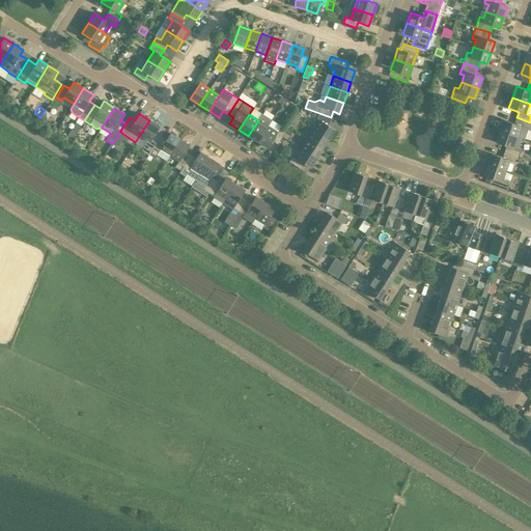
[(258,120),(248,136),(258,142),(268,126),(269,127),(272,120),(262,114),(259,120),(258,120)]
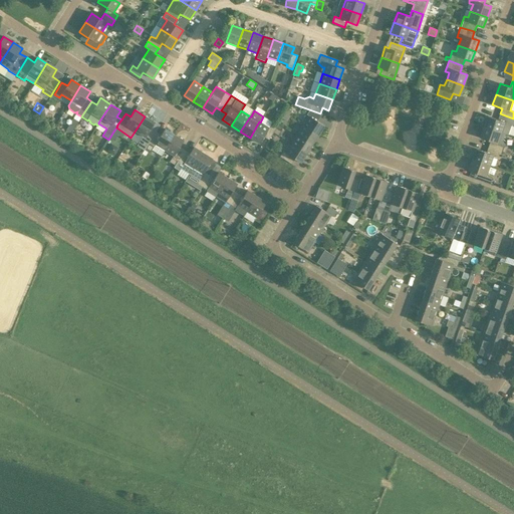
[(498,119),(488,116),(485,126),(506,135),(509,136),(512,124),(513,125),(513,118),(500,113),(498,119)]
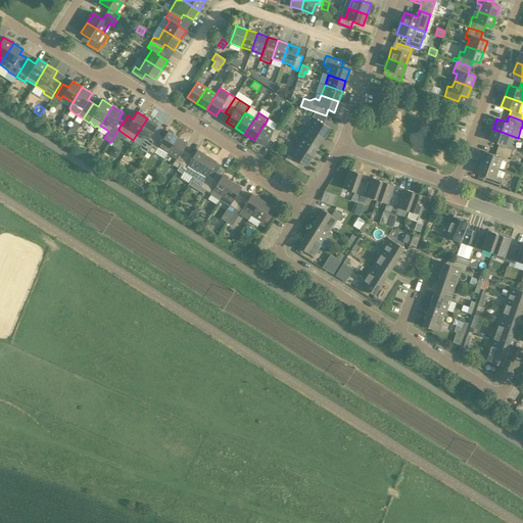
[(330,128),(314,117),(307,128),(324,138),(330,128)]
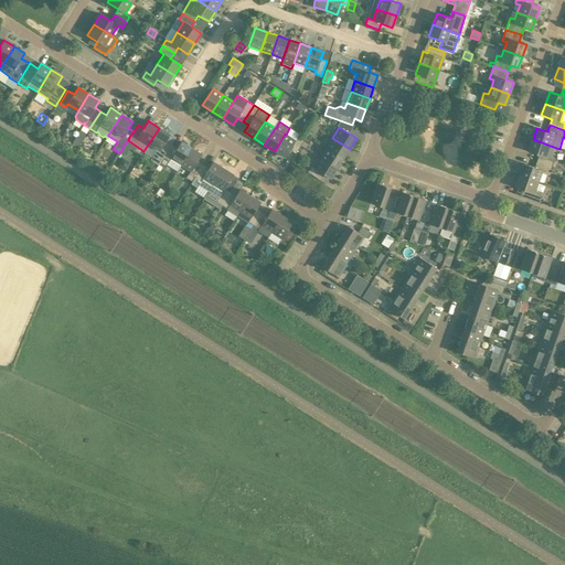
[(171,145),(164,141),(169,135),(159,128),(144,151),(152,157),(150,160),(158,164),(159,164),(171,145)]
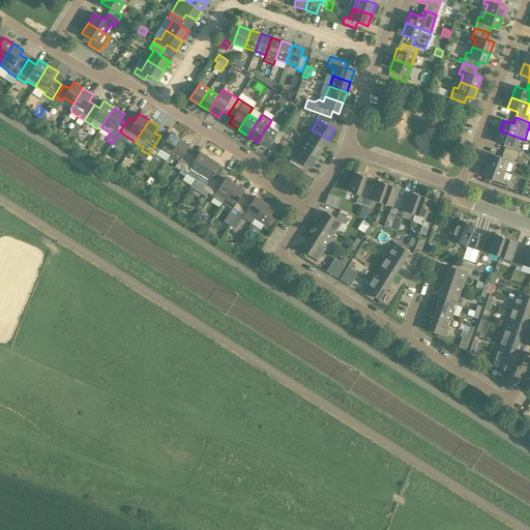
[(271,141),(276,144),(285,133),(278,128),(276,131),(268,126),(267,125),(258,142),(267,148),(271,141)]
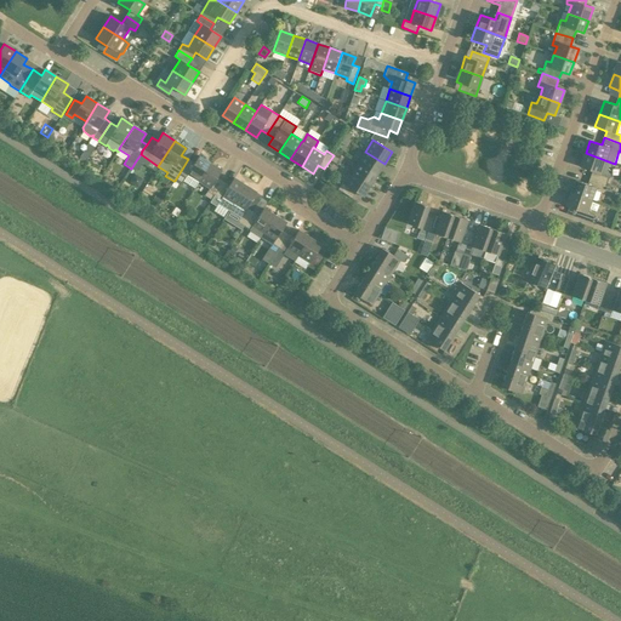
[(337,149),(330,160),(336,164),(343,153),(337,149)]
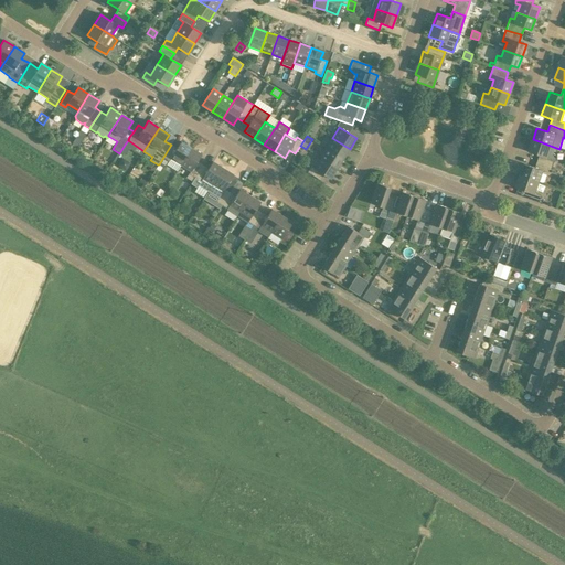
[(82,141),(76,137),(73,144),(78,147),(82,141)]
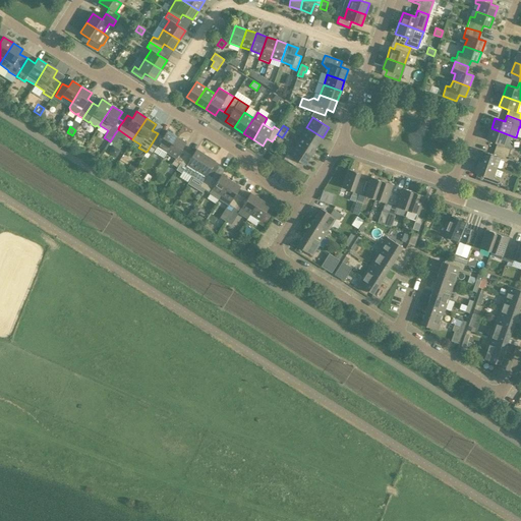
[(301,136),(316,147),(323,137),(306,127),(301,136)]
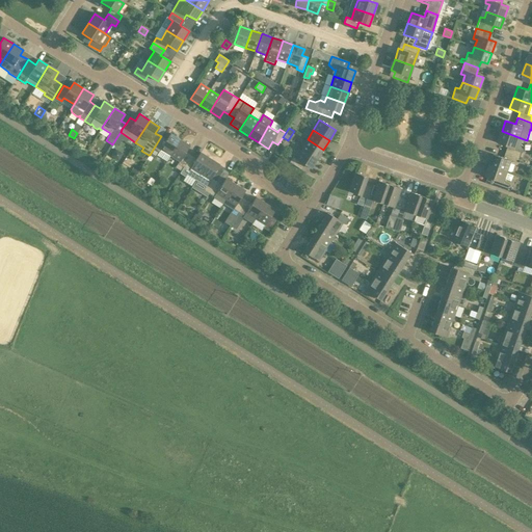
[(498,142),(508,145),(506,152),(520,157),(528,160),(529,157),(525,156),(526,152),(522,151),(523,150),(521,147),(524,139),(502,131),(498,142)]
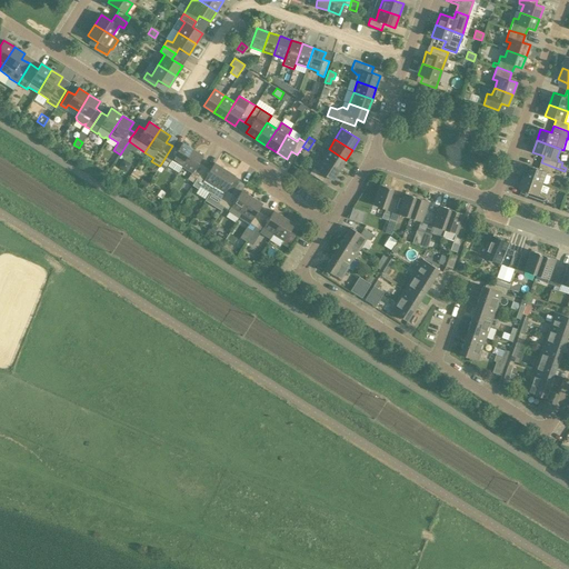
[(166,169),(171,160),(181,167),(192,149),(182,142),(178,149),(172,146),(160,166),(166,169)]
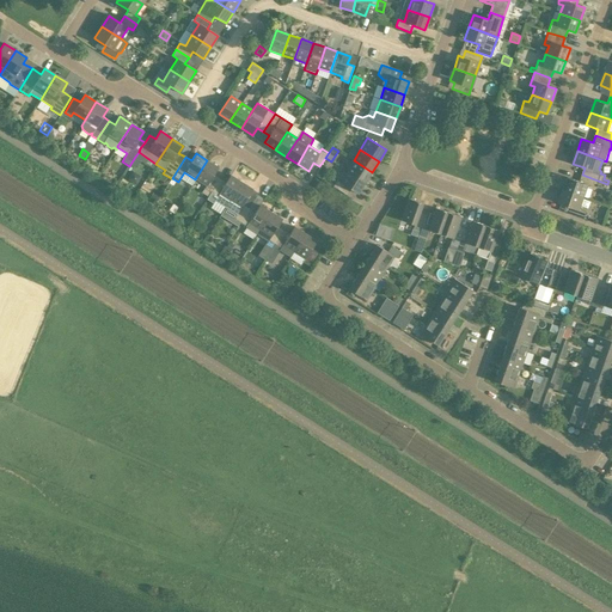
[(206,185),(202,193),(208,197),(210,193),(220,178),(214,175),(219,167),(207,160),(195,179),(206,185)]
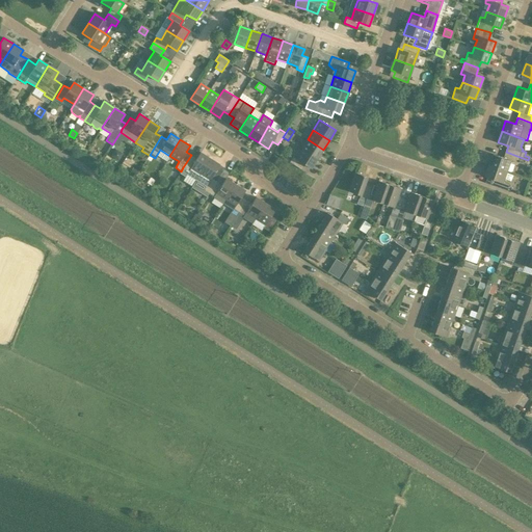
[(301,149),(317,159),(323,150),(308,139),(301,149)]
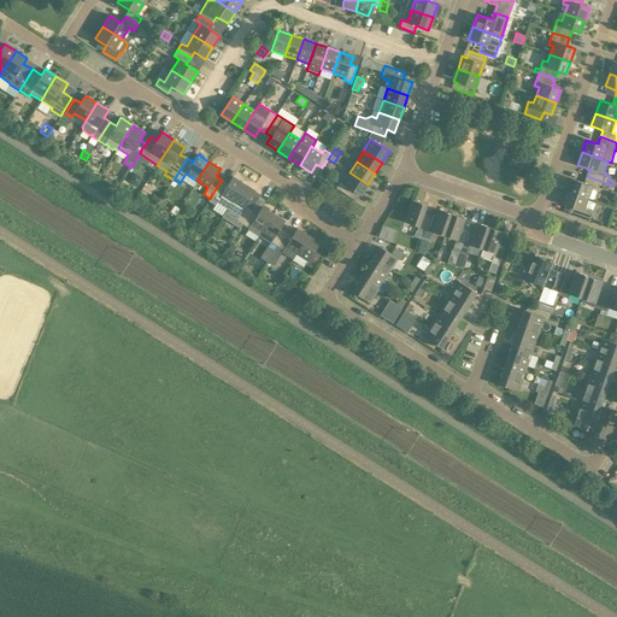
[(340,181),(335,188),(350,197),(353,191),(360,195),(368,184),(350,172),(342,183),(340,181)]
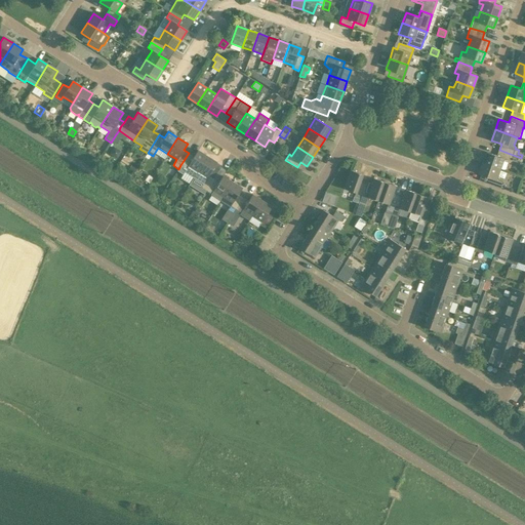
[(198,150),(194,156),(189,153),(180,165),(178,169),(177,170),(183,174),(185,172),(194,177),(207,156),(198,150)]
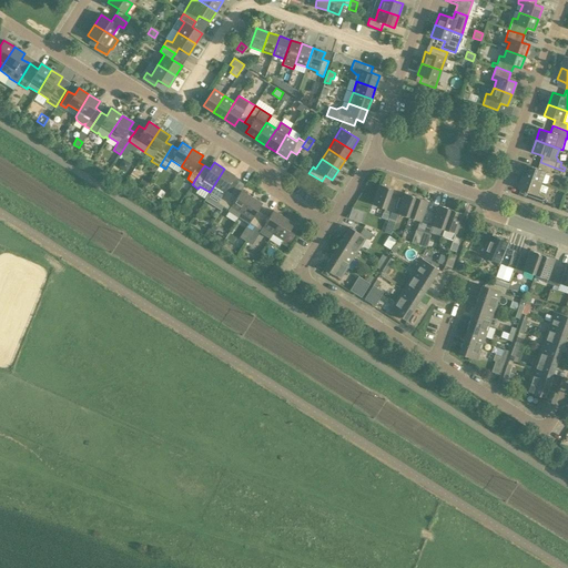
[(538,169),(527,164),(523,176),(543,183),(546,172),(553,174),(555,168),(540,162),(538,169)]
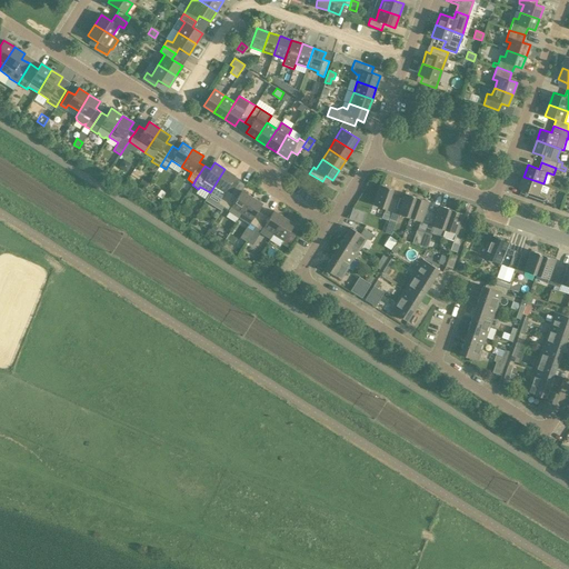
[(226,190),(235,176),(225,169),(210,192),(219,199),(217,203),(223,207),(231,193),(226,190)]
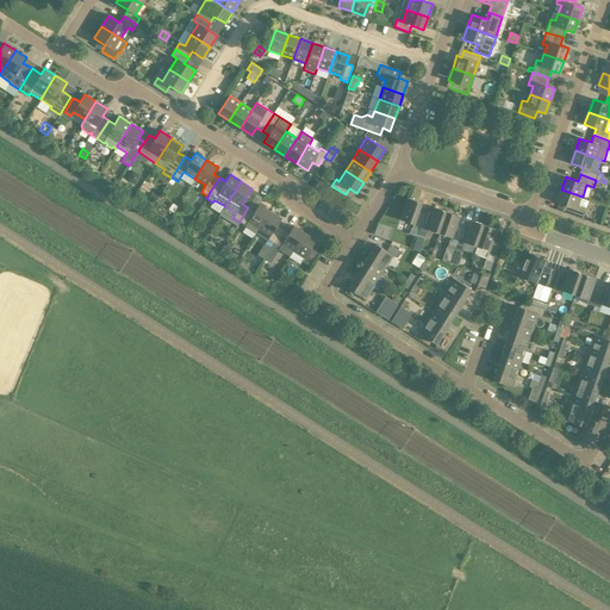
[(585,211),(578,209),(583,197),(561,190),(556,201),(570,206),(566,213),(583,218),(585,211)]
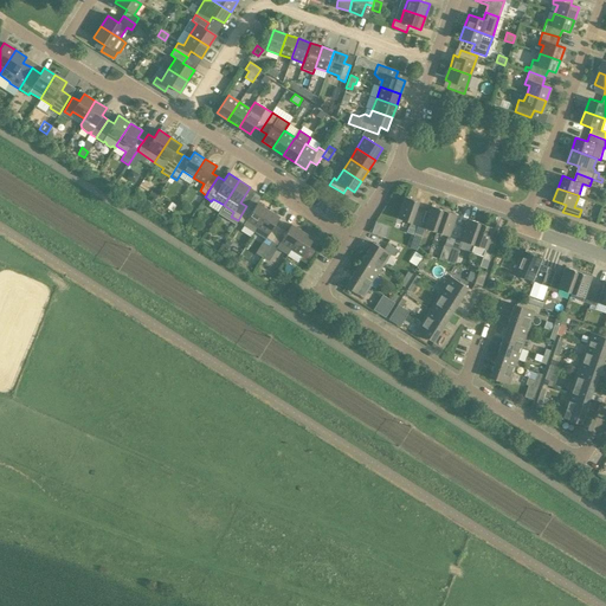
[(414,234),(416,230),(421,212),(414,210),(418,201),(405,197),(397,218),(411,223),(407,232),(414,234)]
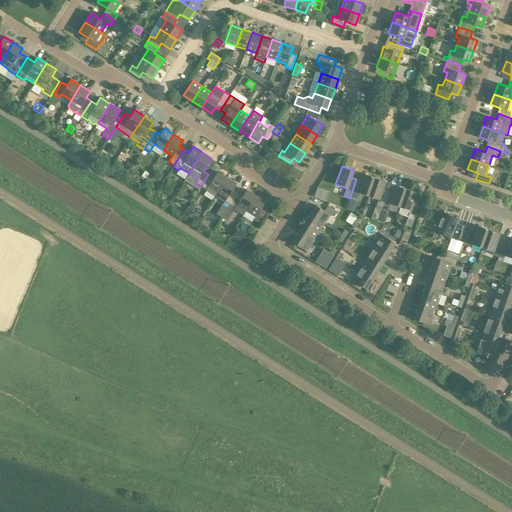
[(217,171),(213,177),(208,174),(201,186),(215,195),(226,177),(217,171)]
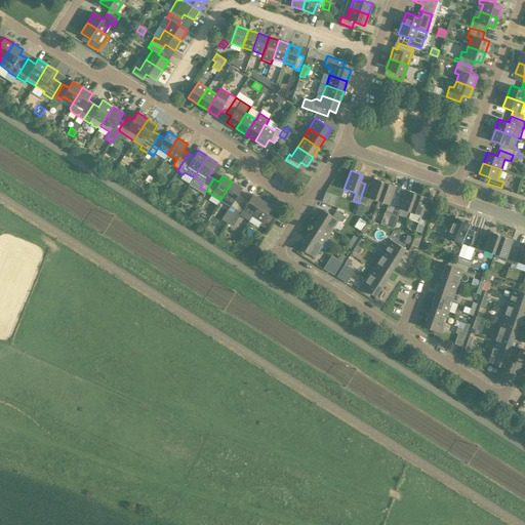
[(359,203),(364,205),(367,197),(377,201),(385,183),(373,178),(371,186),(365,184),(360,199),(359,203)]
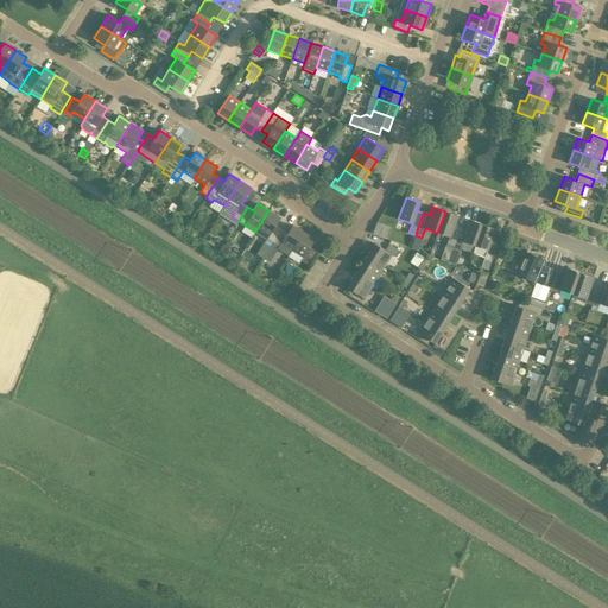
[(276,225),(280,217),(268,210),(255,232),(273,242),(282,228),(276,225)]
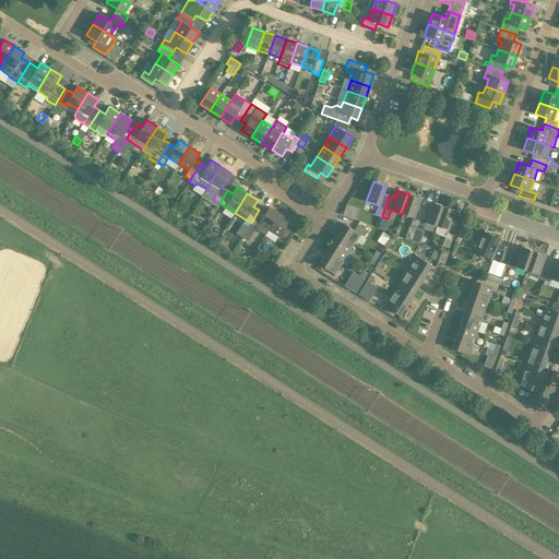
[(409,194),(402,214),(413,217),(411,226),(416,228),(424,209),(417,206),(420,198),(409,194)]
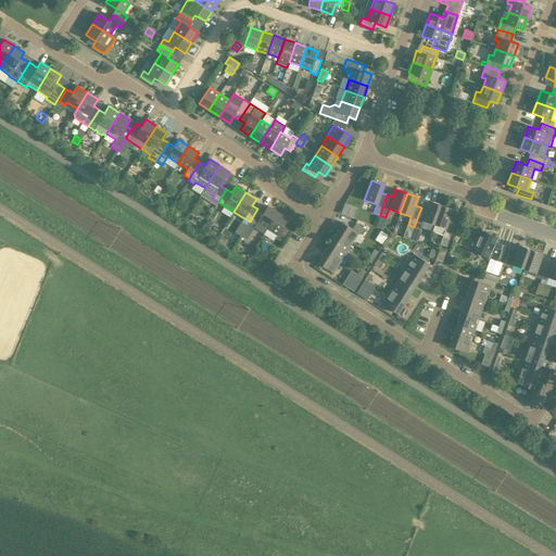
[(434,225),(441,205),(430,201),(427,210),(421,207),(414,227),(420,229),(424,220),(434,225)]
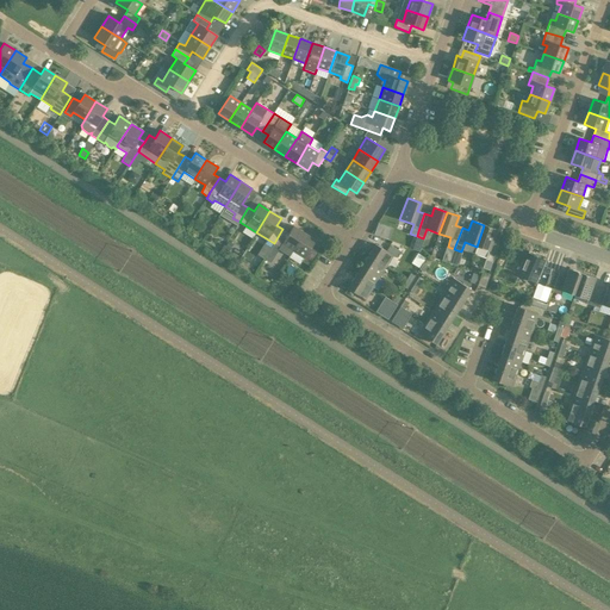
[(484,225),(477,247),(474,253),(486,257),(486,260),(492,262),(496,253),(489,250),(497,229),(484,225)]
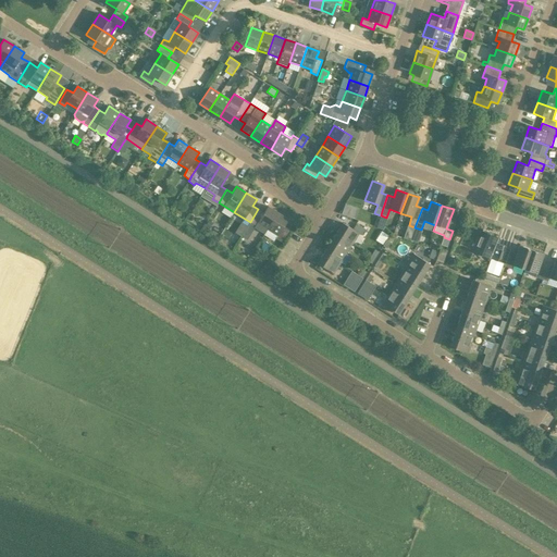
[(268,207),(263,213),(258,209),(250,222),(256,226),(255,227),(264,234),(268,230),(267,230),(277,212),(268,207)]
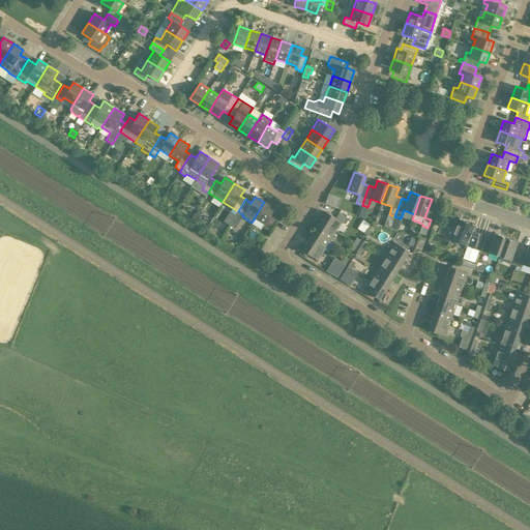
[(267,231),(275,218),(270,215),(274,208),(264,202),(254,218),(255,218),(264,224),(262,227),(267,231)]
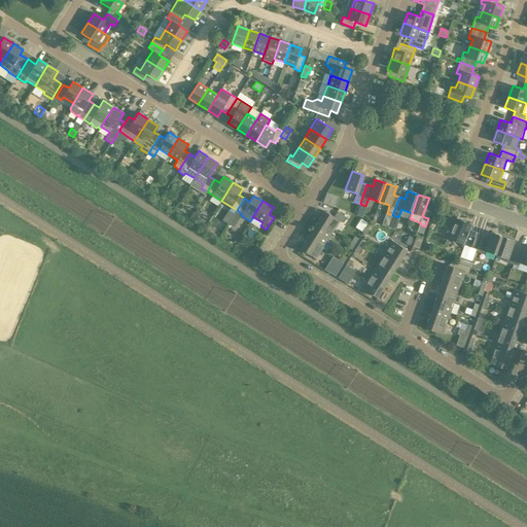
[(334,217),(324,211),(318,220),(334,231),(340,220),(343,223),(347,217),(337,211),(334,217)]
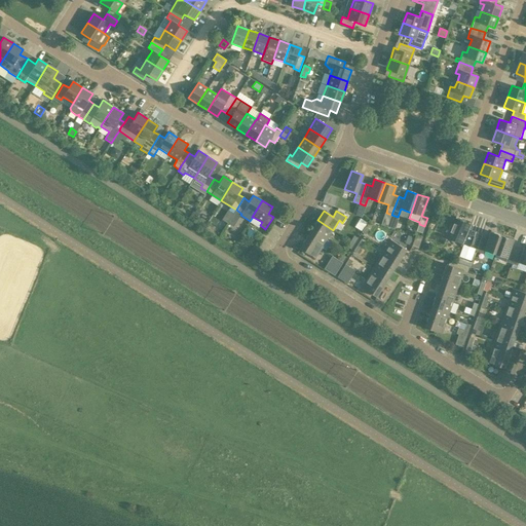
[(447,237),(461,243),(470,225),(454,219),(447,237)]
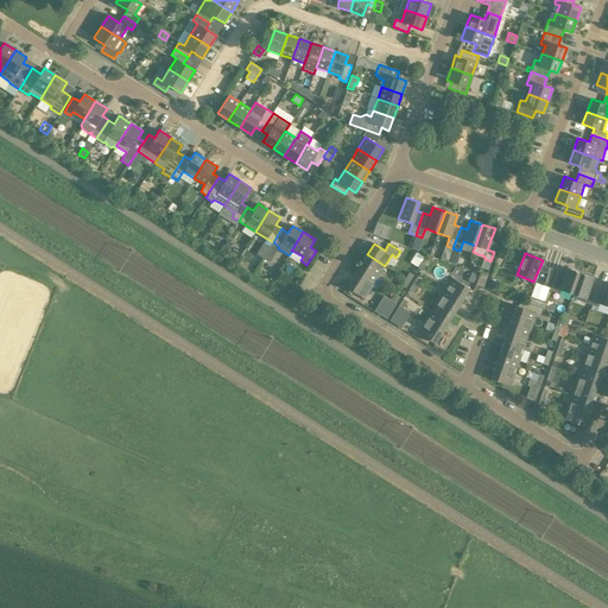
[(360,265),(378,277),(385,266),(367,254),(360,265)]
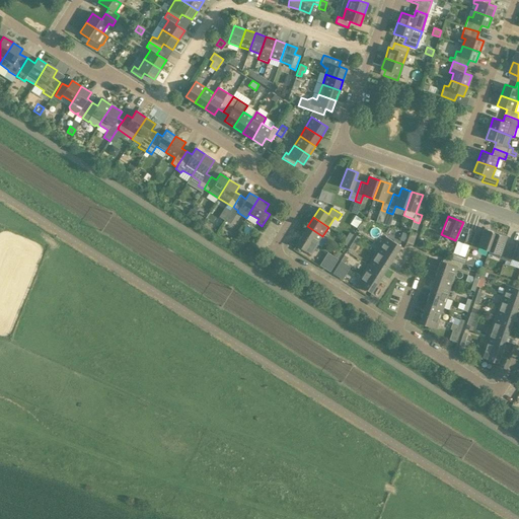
[(301,236),(316,245),(322,236),(307,226),(301,236)]
